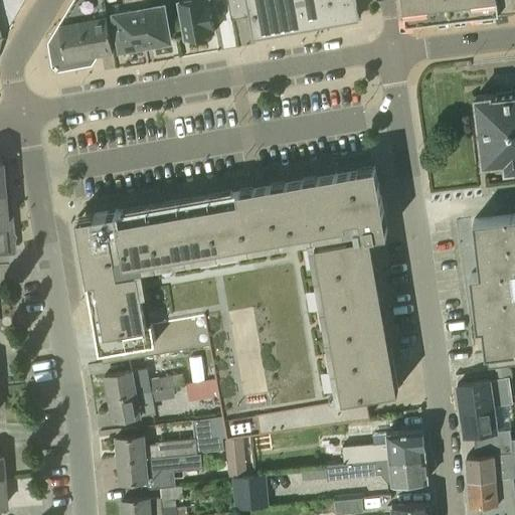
[(61,69),(86,64),(86,61),(88,61),(92,56),(91,53),(113,49),(104,0),(74,0),(49,41),(53,63),(61,69)]
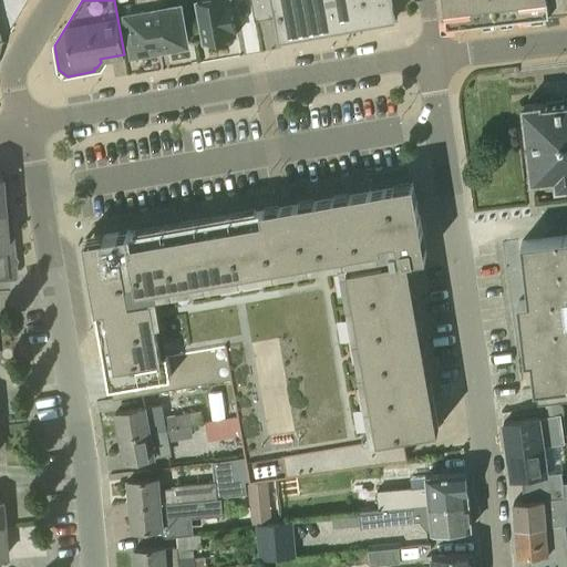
[(148,54),(160,53),(150,0),(133,0),(135,8),(123,10),(124,16),(131,58),(136,57),(138,59),(146,57),(148,54)]
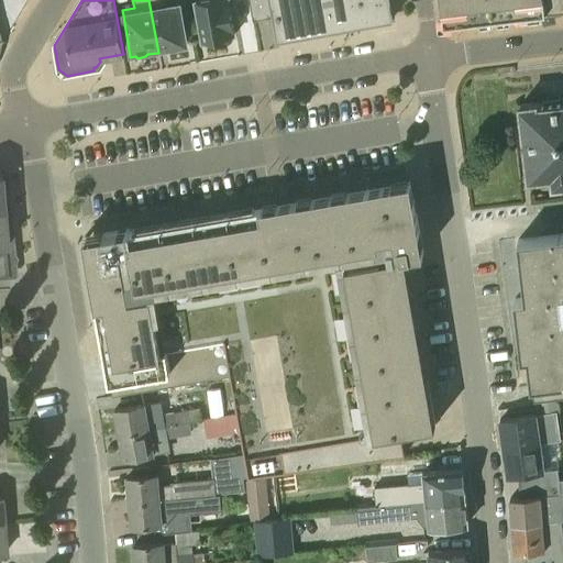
[(150,0),(158,47),(168,46),(170,47),(178,46),(180,44),(185,43),(178,1),(177,0),(150,0)]
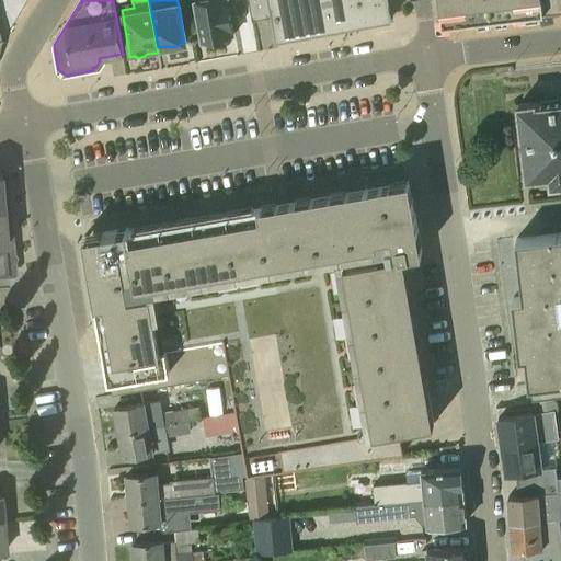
[(233,34),(227,0),(192,0),(199,39),(203,39),(204,39),(205,44),(219,42),(218,37),(232,34),(233,34)]
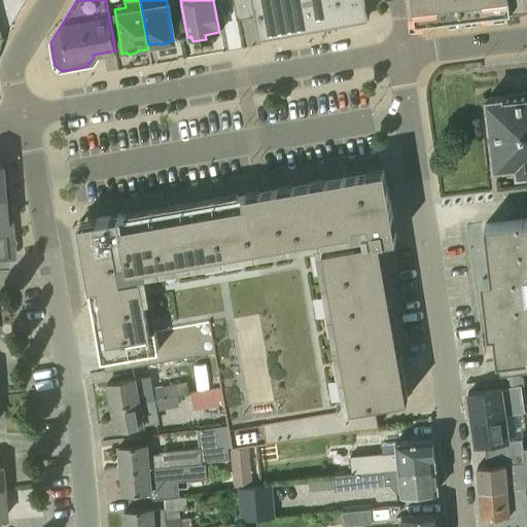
[(235,0),(238,13),(254,11),(258,36),(311,27),(312,29),(314,28),(314,27),(367,16),(364,0),(235,0)]
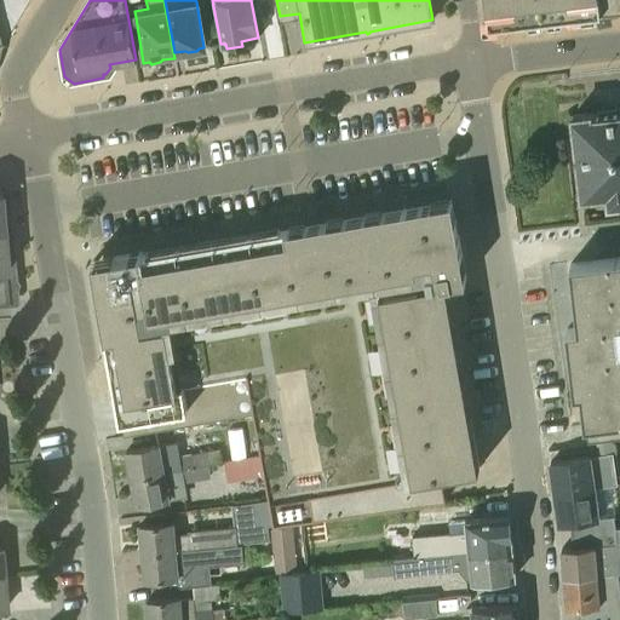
[(484,0),(488,27),(602,13),(601,0),(484,0)]
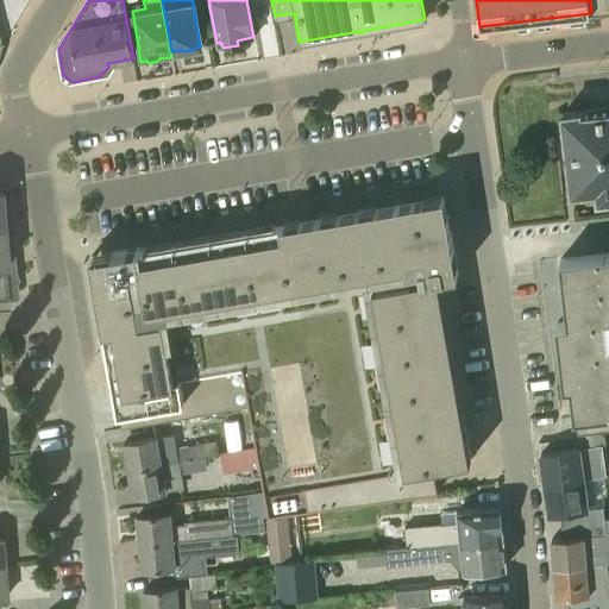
[(608,0),(590,0),(591,13),(608,11),(608,0)]
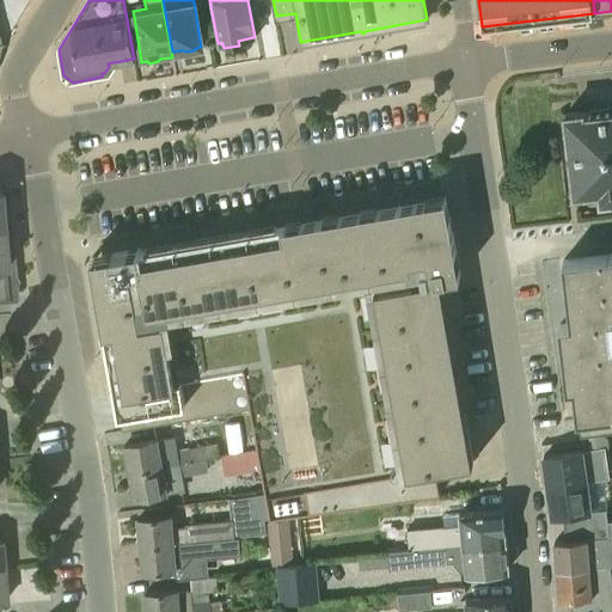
[(611,108),(604,110),(591,111),(591,110),(586,111),(586,110),(565,112),(574,194),(588,193),(589,203),(598,203),(598,204),(611,202),(611,108)]
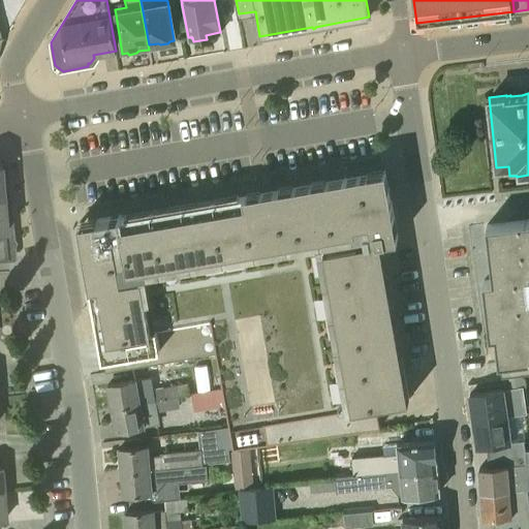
[(122,215),(87,221),(82,222),(80,222),(80,225),(83,240),(100,340),(105,372),(136,367),(220,352),(234,448),(380,427),(376,405),(409,399),(381,241),(398,238),(389,186),(386,169),(249,193),(244,193),(244,194),(122,215)]
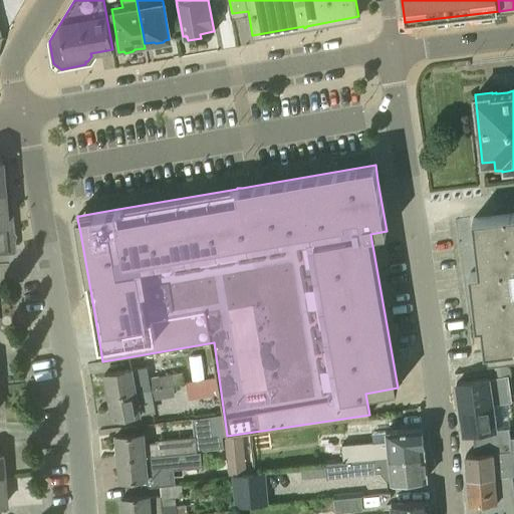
[(513,213),(474,218),(479,272),(470,273),(476,327),(482,326),(485,353),(486,353),(487,367),(495,366),(510,364),(513,364),(513,213)]
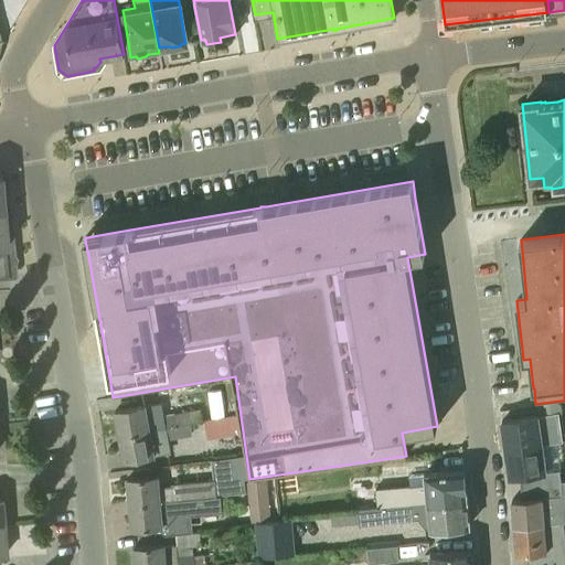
[(561,401),(544,403),(546,419),(563,418),(561,401)]
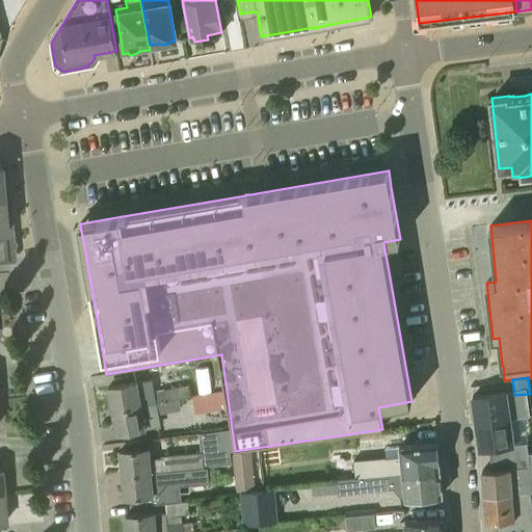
[(178,398),(179,398),(191,396),(189,384),(154,391),(152,378),(107,387),(111,409),(178,398)]
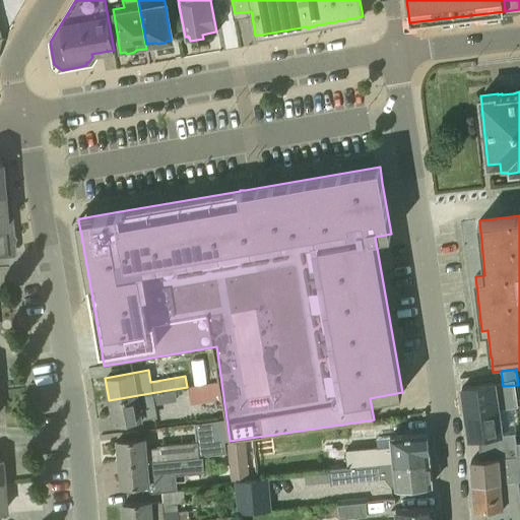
[(190,404),(219,399),(216,382),(187,387),(190,404)]
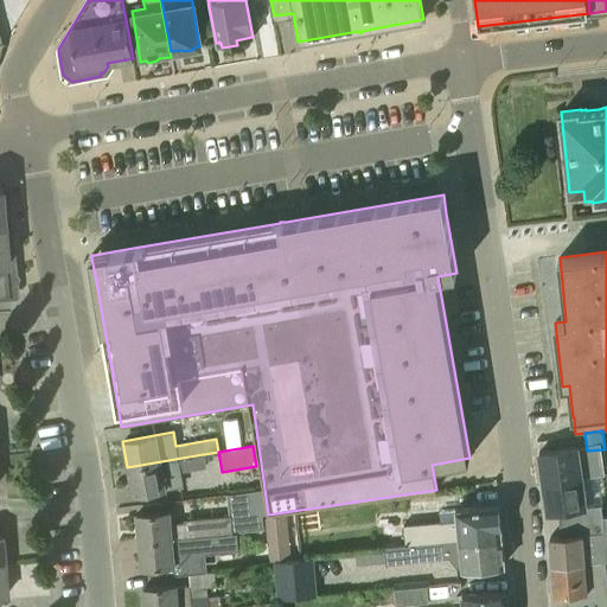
[(543,483),(583,478),(579,446),(538,452),(543,483)]
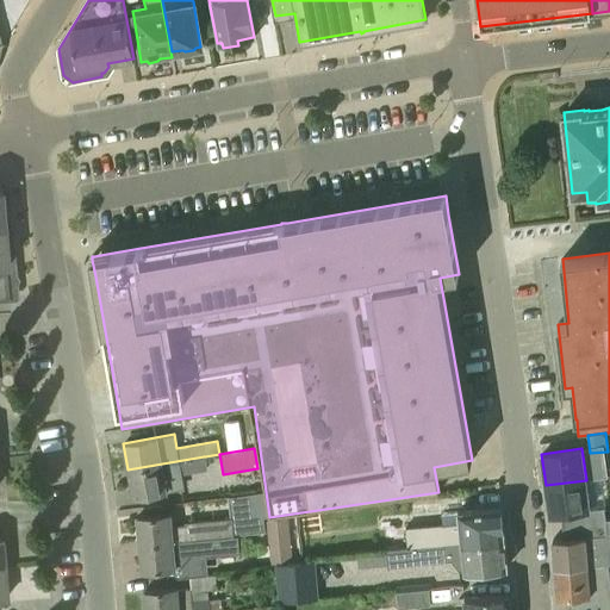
[(206,470),(205,456),(204,456),(128,470),(132,497),(167,491),(184,487),(181,474),(206,470)]
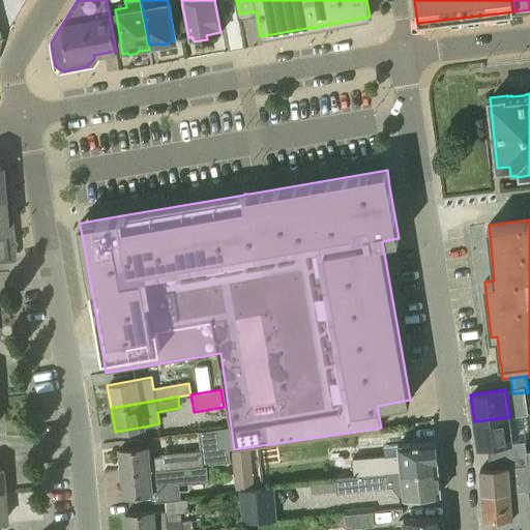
[(490,457),(526,451),(525,441),(512,442),(509,417),(474,421),(477,448),(489,446),(490,457)]
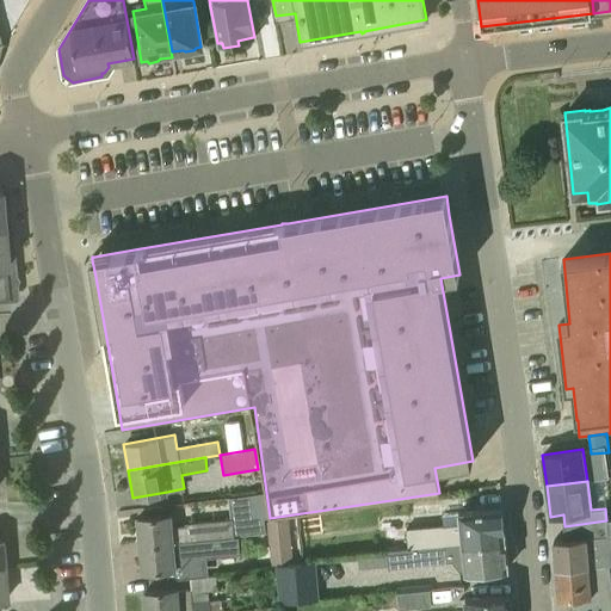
[(253,516),(254,526),(266,525),(261,493),(248,495),(251,516),(253,516)]
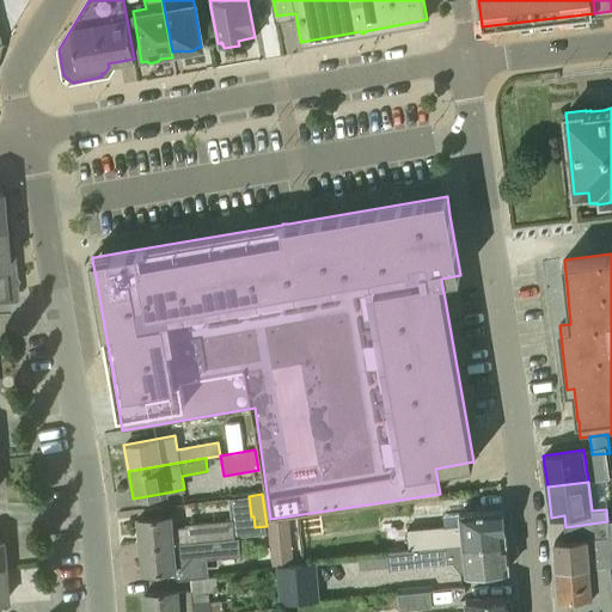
[(439,525),(407,528),(409,549),(505,539),(502,508),(459,512),(460,522),(439,525)]
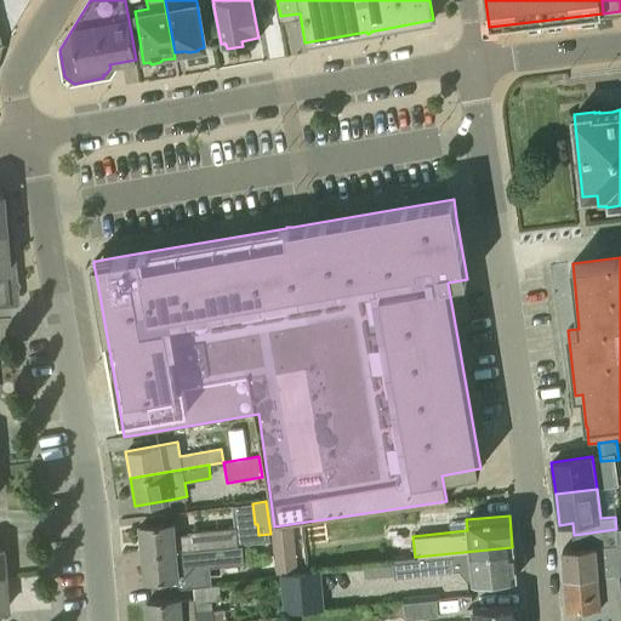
[(140,525),(142,553),(243,545),(254,543),(252,531),(238,533),(237,528),(188,531),(188,535),(176,536),(175,523),(140,525)]
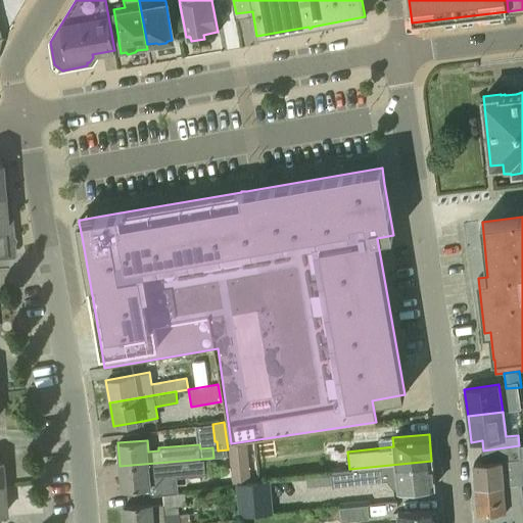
[(246,442),(230,444),(232,455),(239,460),(248,459),(246,442)]
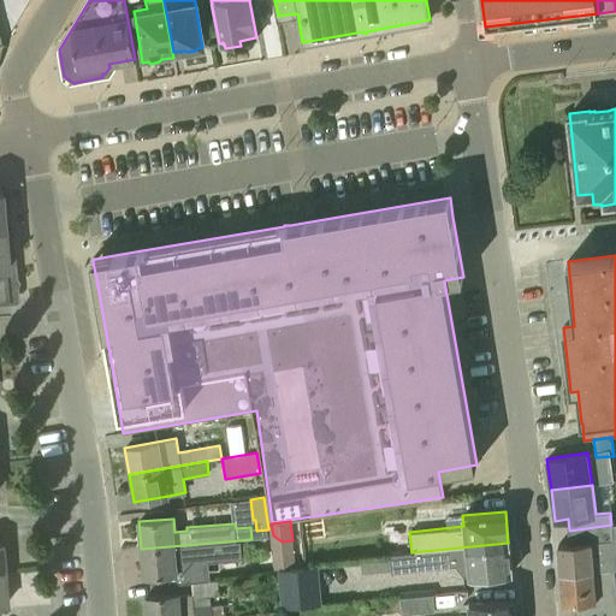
[(560,575),(594,572),(591,540),(612,538),(611,525),(569,531),(572,543),(557,545),(560,575)]
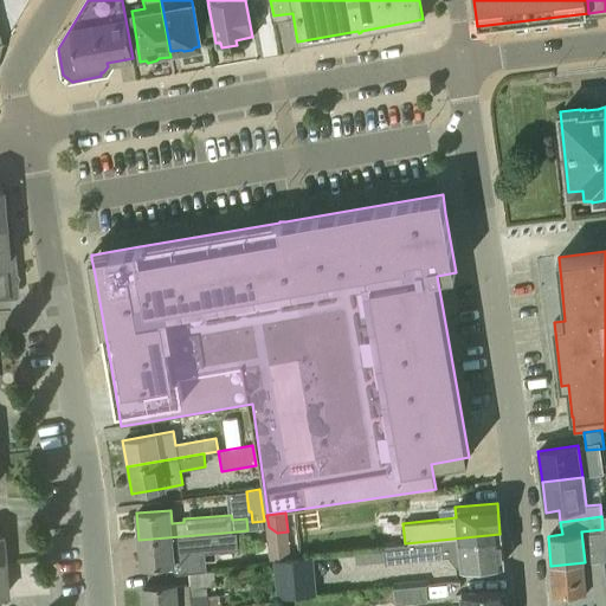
[(387,532),(388,543),(403,542),(400,530),(387,532)]
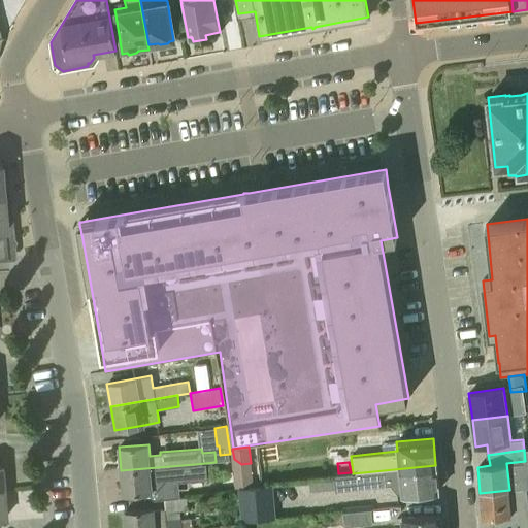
[(122,495),(175,491),(179,490),(178,482),(207,479),(206,463),(121,470),(122,495)]
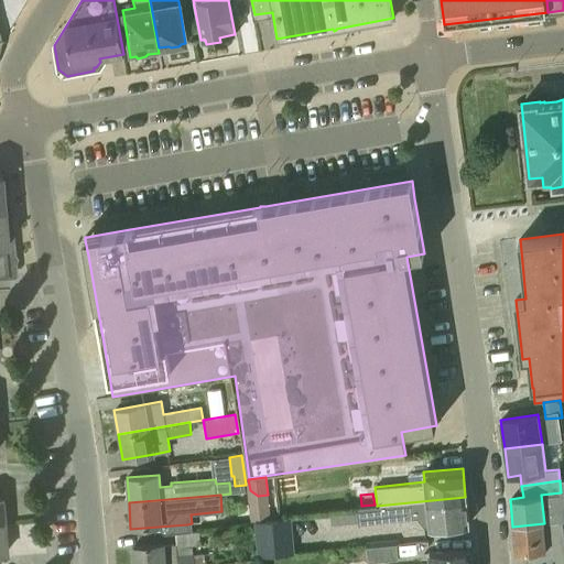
[(465,497),(377,506),(378,521),(418,518),(422,512),(426,511),(429,528),(467,524),(465,497)]
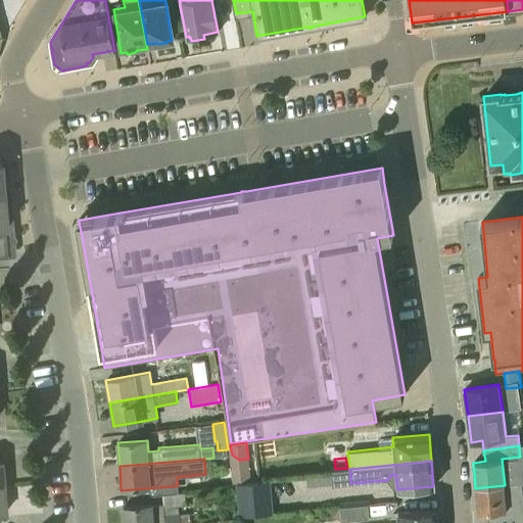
[(239,516),(272,513),(269,480),(236,483),(239,516)]
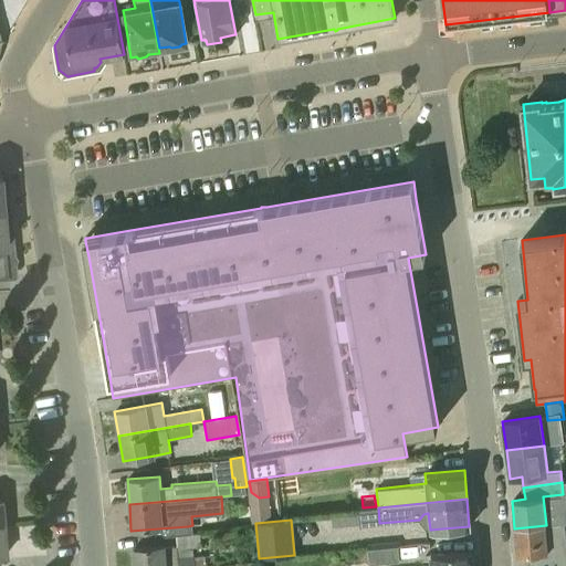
[(530,565),(531,565),(565,563),(565,540),(565,524),(546,525),(514,528),(516,555),(528,554),(530,565)]
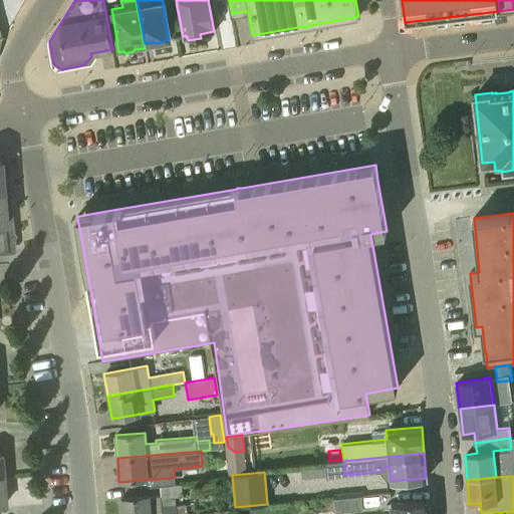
[(186,513),(186,504),(176,505),(176,497),(182,496),(182,484),(159,486),(160,496),(151,497),(151,495),(121,497),(122,513),(186,513)]
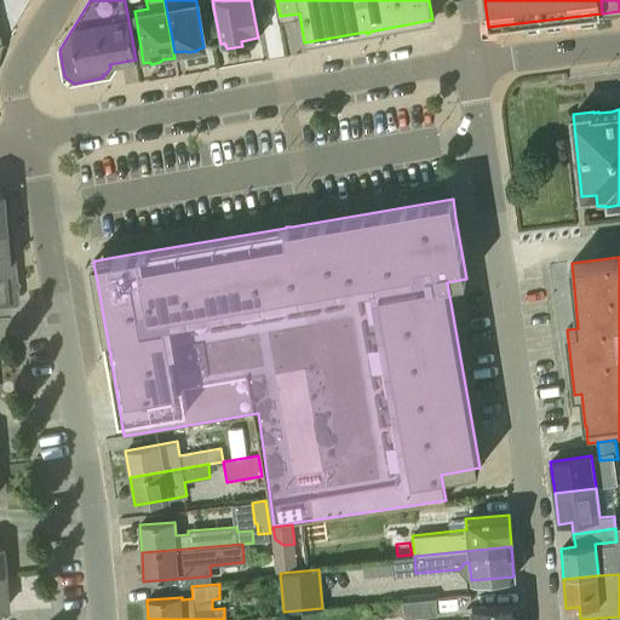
[(405,619),(438,615),(437,600),(403,602),(403,615),(405,619)]
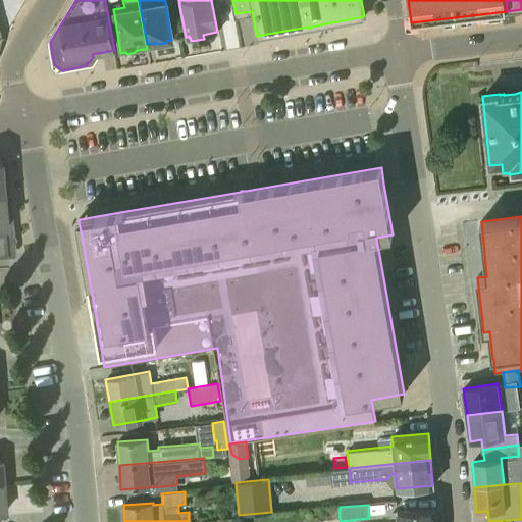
[(340,518),(340,507),(331,507),(332,518),(340,518)]
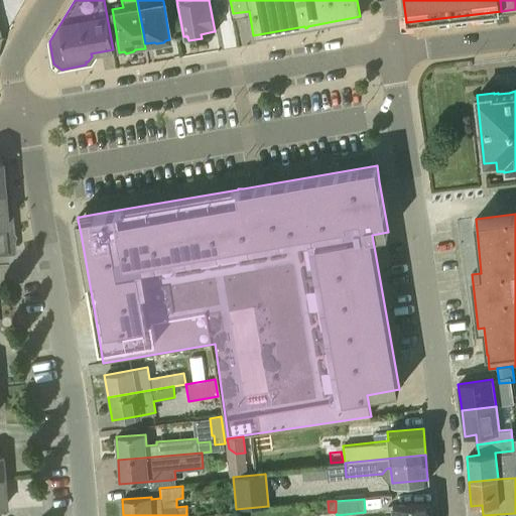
[(391,515),(429,515),(429,501),(391,504),(391,515)]
